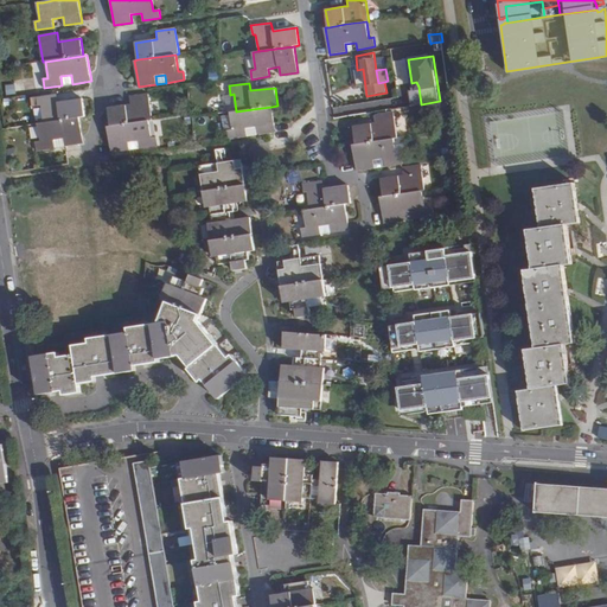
[(42,104),(44,122),(80,117),(85,116),(83,98),(58,102),(57,94),(37,97),(38,106),(42,104)]
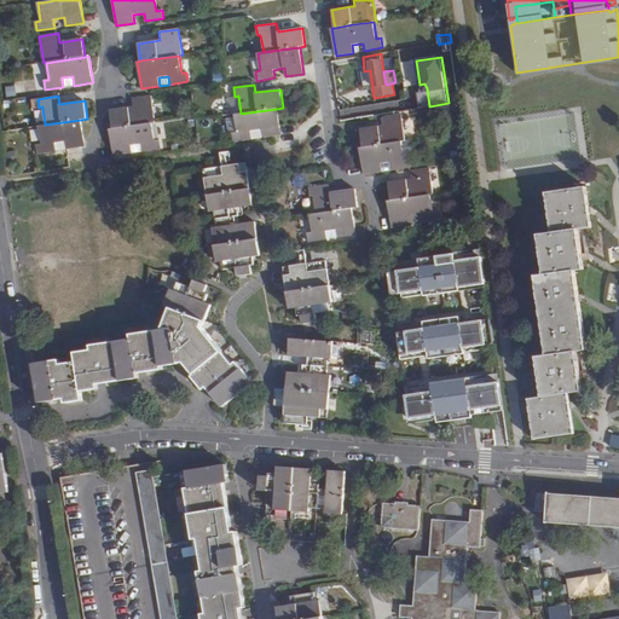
[(111,110),(114,128),(152,122),(155,122),(151,96),(133,98),(134,106),(111,110)]
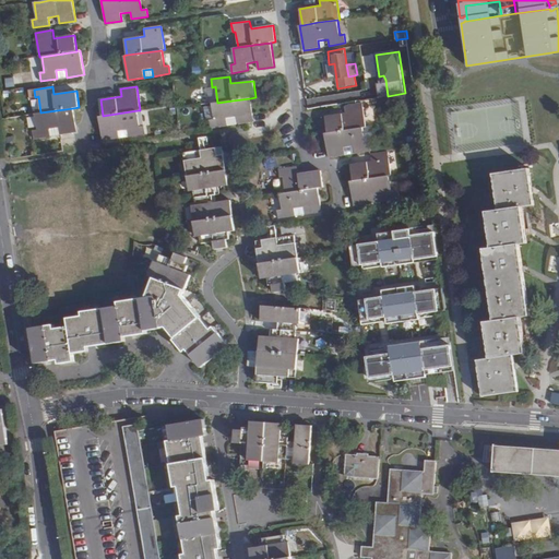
[(250,98),(233,100),(217,103),(212,104),(214,119),(210,120),(211,128),(227,126),(226,118),(236,117),(237,123),(253,121),(250,98)]
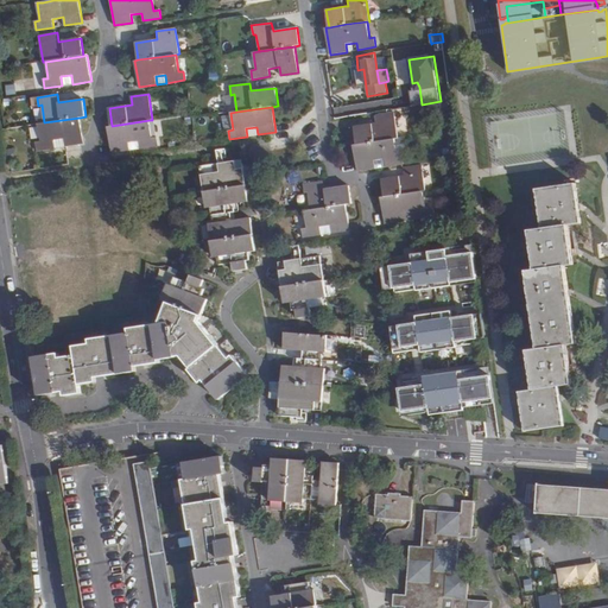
[(354,126),(356,144),(394,139),(397,139),(393,112),(375,114),(377,122),(354,126)]
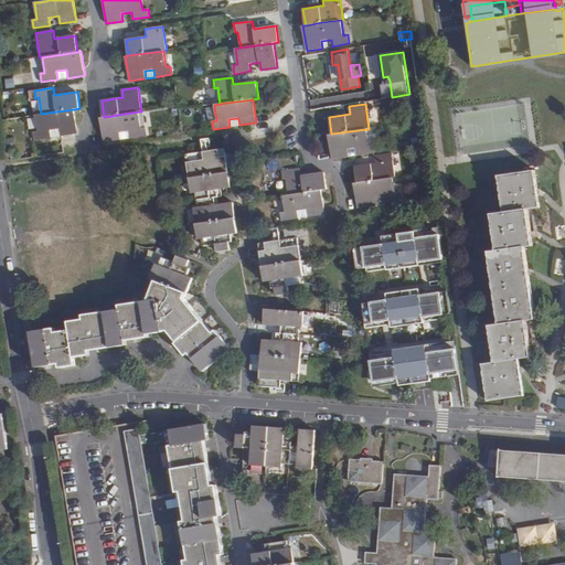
[(74,109),(41,114),(35,115),(38,131),(33,132),(34,140),(51,137),(50,129),(59,128),(60,136),(77,134),(74,109)]
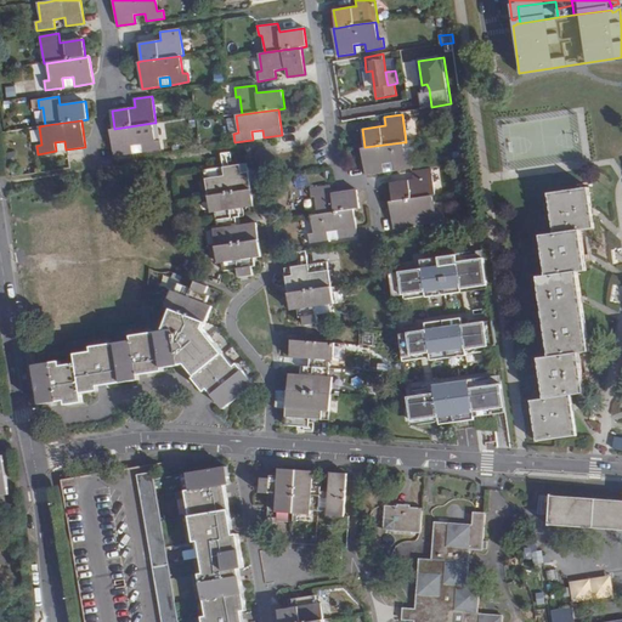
[(153,123),(114,129),(111,129),(114,157),(133,153),(131,145),(142,143),(143,152),(162,150),(160,140),(156,140),(153,123)]
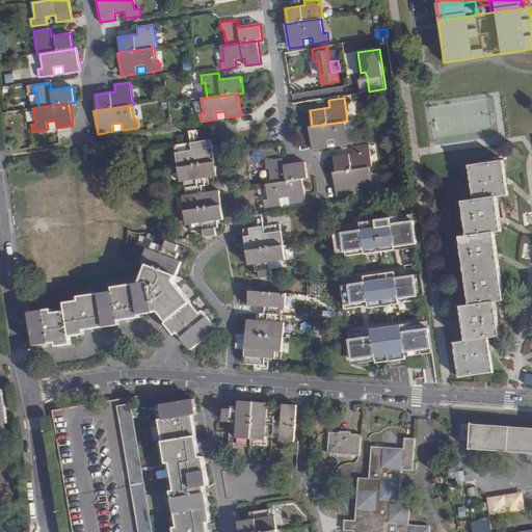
[(216,120),(225,117),(224,111),(215,112),(216,120)]
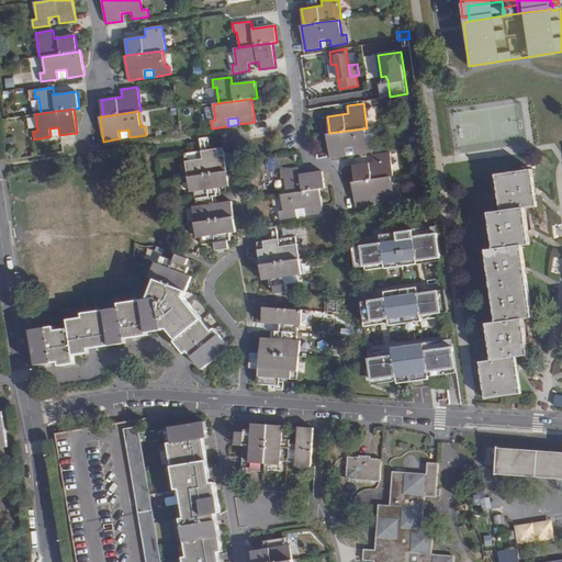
[(364,128),(329,133),(326,134),(330,158),(346,156),(345,148),(355,147),(356,154),(372,152),(371,143),(367,144),(364,128)]
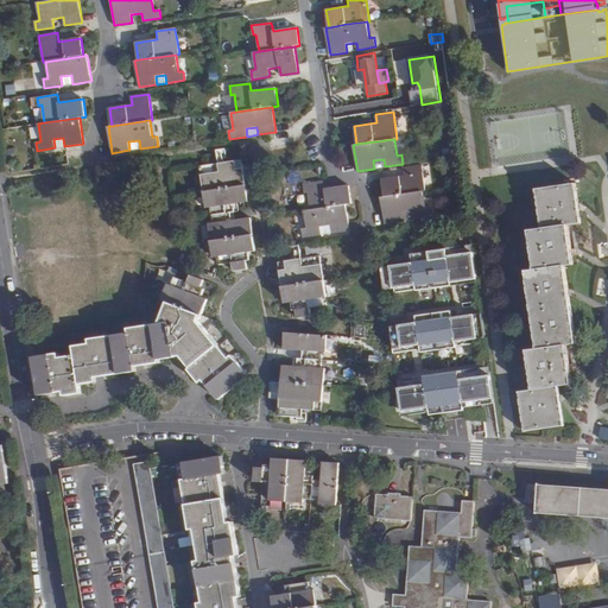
[(225,204),(236,203),(247,201),(240,159),(200,166),(207,207),(209,207),(211,222),(208,223),(214,257),(216,255),(217,264),(232,261),(234,270),(247,268),(246,259),(248,259),(247,252),(255,251),(249,216),(232,220),(227,220),(226,213),(225,204)]
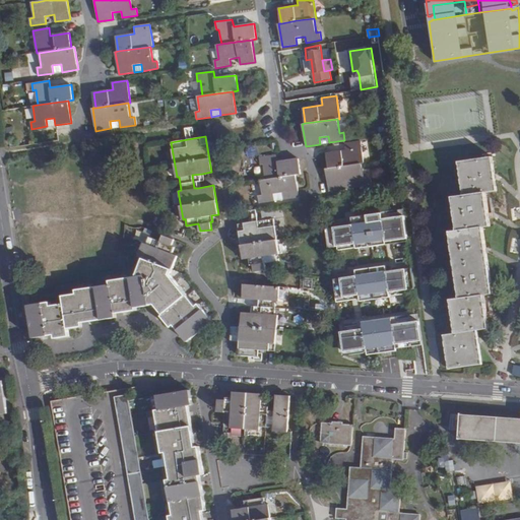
[(319,137),(320,144),(329,142),(328,136),(319,137)]
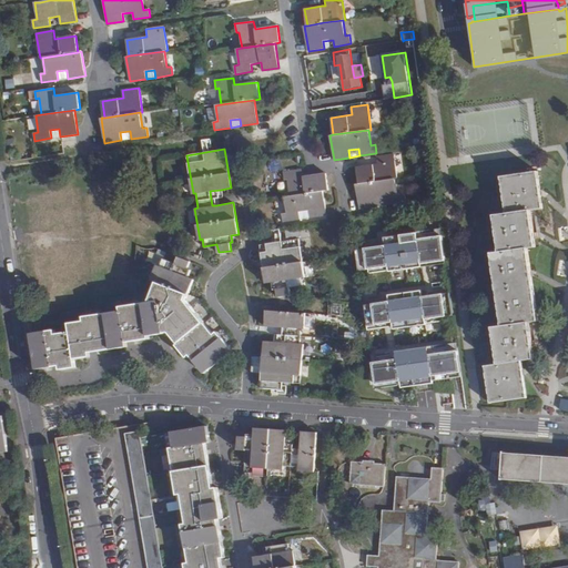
[(356,166),(358,183),(394,178),(397,176),(393,153),(376,155),(377,164),(356,166)]
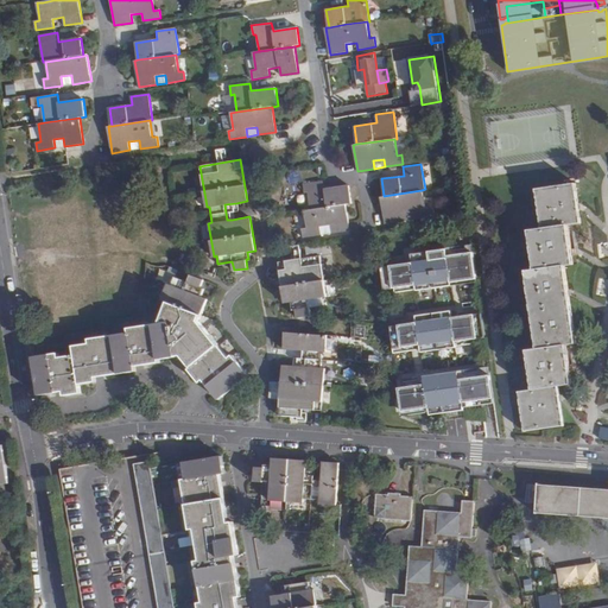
[(306,192),(309,209),(346,204),(352,203),(348,185),(323,189),(322,181),(303,183),(304,192),(306,192)]
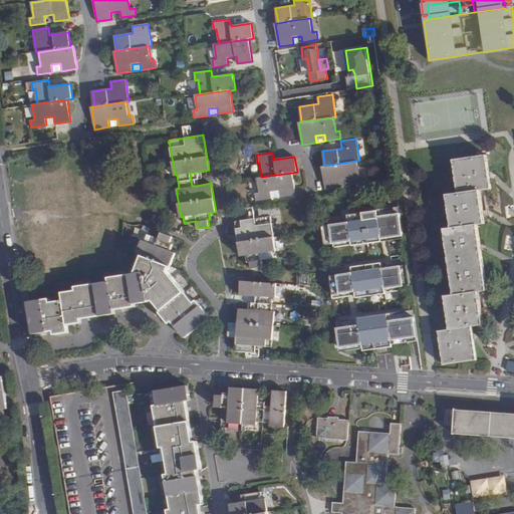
[(455,161),(459,193),(480,191),(491,189),(487,156),(455,161)]
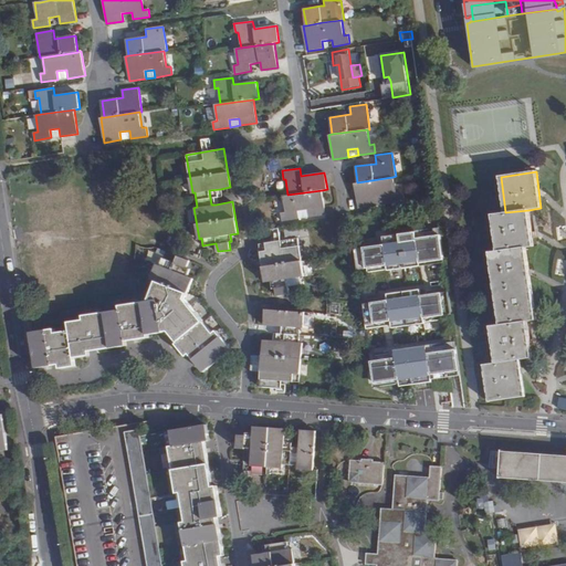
[(392,177),(357,182),(355,182),(358,208),(375,206),(374,198),(384,197),(385,203),(401,201),(400,192),(396,194),(392,177)]
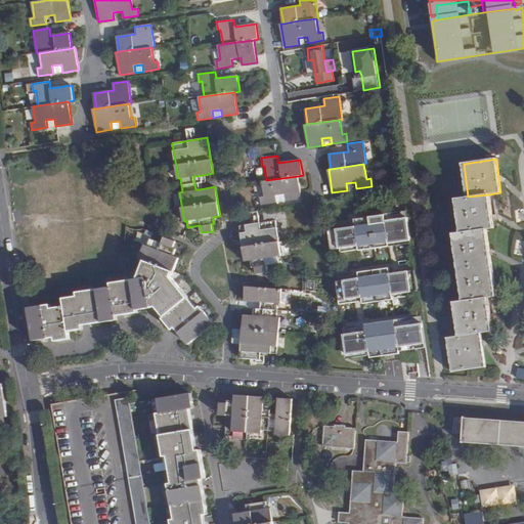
[(205,181),(204,175),(193,176),(194,183),(199,182),(205,181)]
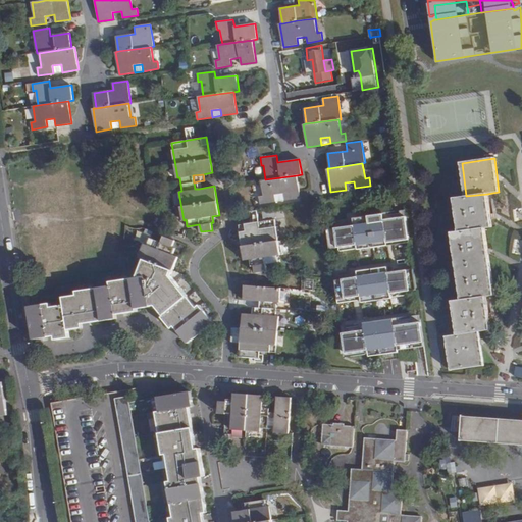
[(297,175),(265,179),(261,180),(263,195),(259,196),(261,203),(275,201),(274,194),(283,193),(284,200),(300,198),(297,175)]
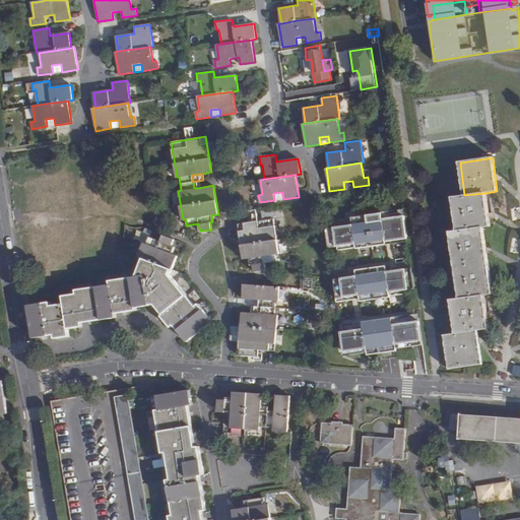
[(452,197),(457,231),(483,226),(490,226),(485,193),(464,195),(452,197)]
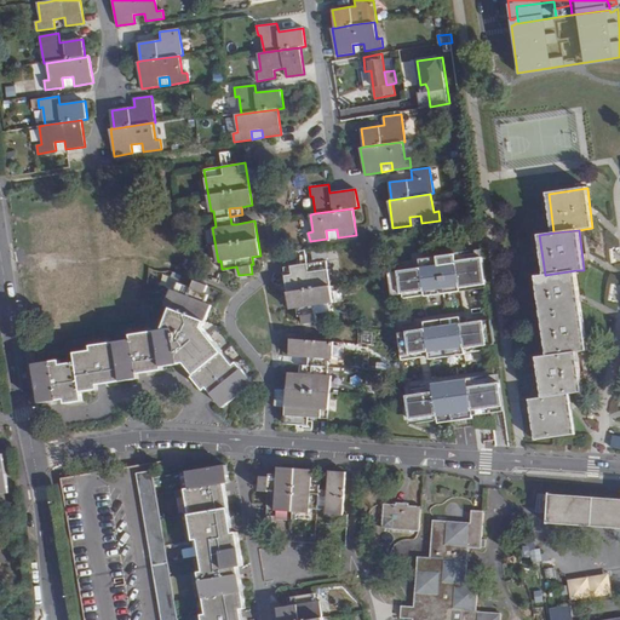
[(465,252),(454,253),(457,271),(469,269),(465,252)]
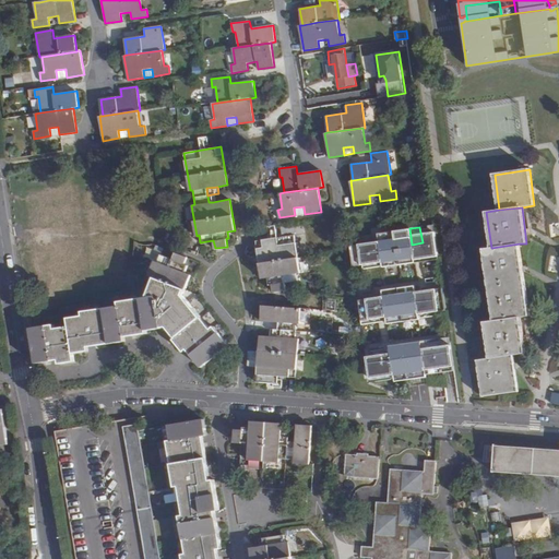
[(352,246),(355,265),(364,264),(365,270),(383,266),(383,268),(416,262),(416,260),(423,259),(438,257),(433,228),(429,229),(420,230),(423,242),(412,245),(409,228),(379,234),(380,239),(381,248),(365,250),(364,245),(352,246)]
